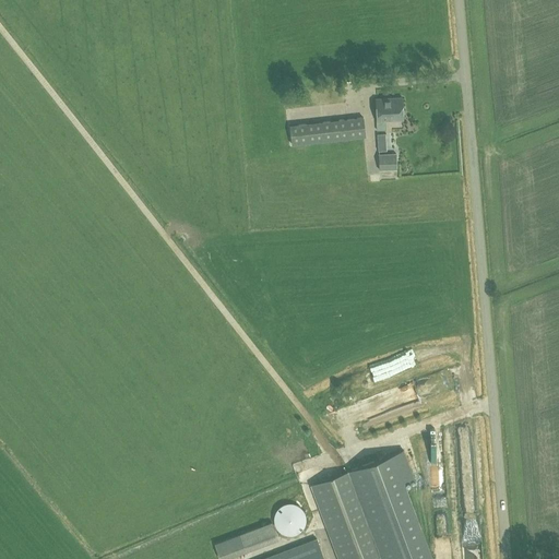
[(403,120),(402,97),(377,97),(378,121),(385,121),(403,120)]
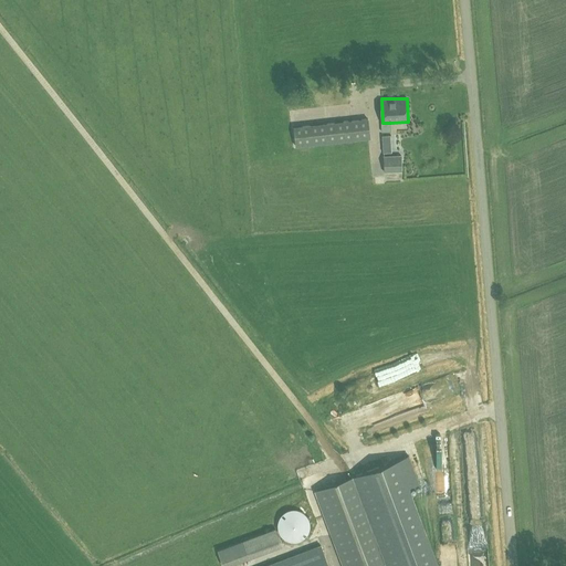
[(368,117),(294,127),(296,147),(370,137),(368,117)]
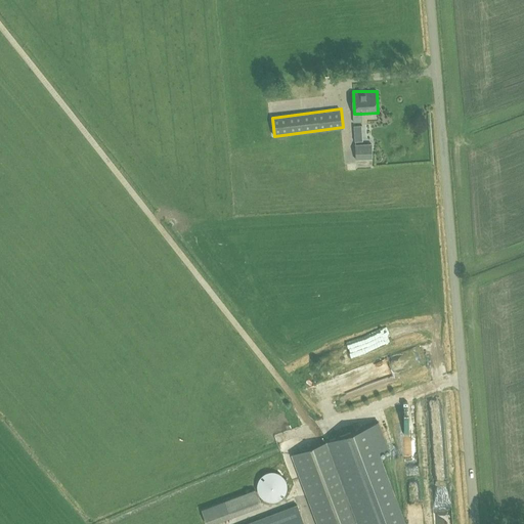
[(372,143),(369,143),(354,143),(355,155),(355,159),(372,159),(372,143)]
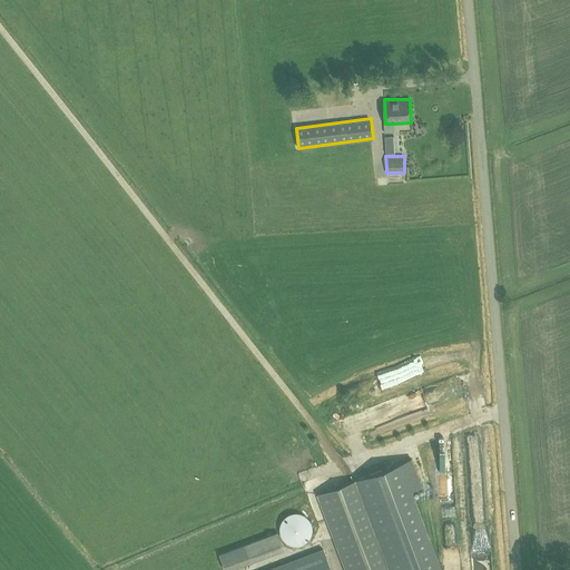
[(439,569),(410,491),(421,487),(411,459),(359,479),(317,494),(345,569),(439,569)]
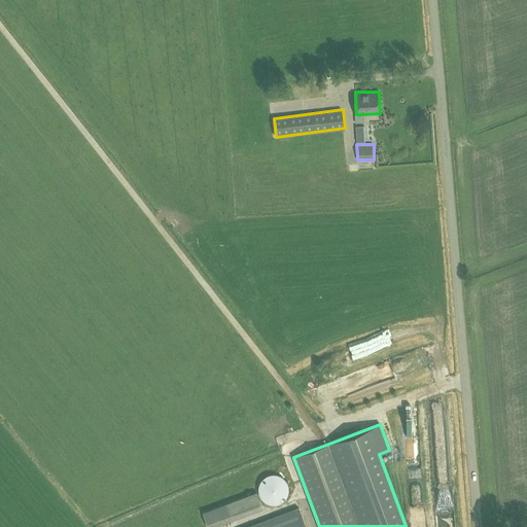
[(258,491),(258,492),(258,493),(259,494),(259,495),(260,496),(260,497),(261,497),(261,498),(262,498),(262,499),(264,499),(264,500),(265,500),(266,501),(267,501),(268,502),(269,502),(270,502),(271,502),(272,502),(273,502),(274,502),(275,502),(276,502),(277,502),(278,502),(278,501),(279,501),(280,501),(281,500),(282,500),(282,499),(283,499),(283,498),(284,498),(284,497),(285,496),(286,495),(286,494),(287,493),(287,492),(287,491),(287,490),(288,489),(288,488),(288,487),(288,486),(287,486),(287,485),(287,484),(287,483),(286,482),(286,481),(286,480),(285,480),(285,479),(284,479),(284,478),(283,477),(282,476),(281,476),(281,475),(280,475),(279,475),(279,473),(278,473),(277,473),(276,473),(276,472),(275,472),(274,472),(273,472),(272,472),(271,472),(270,472),(270,473),(269,473),(268,473),(267,473),(267,475),(266,475),(265,475),(265,476),(264,476),(262,477),(261,478),(260,479),(260,480),(259,480),(259,481),(259,482),(258,482),(258,483),(258,484),(258,485),(257,485),(257,486),(257,487),(257,488),(257,489),(257,490),(258,491)]
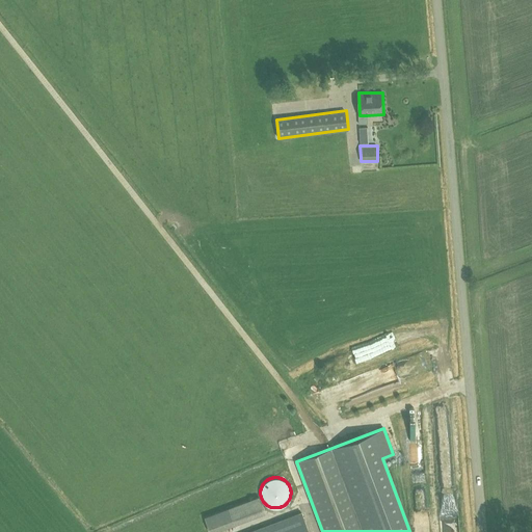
[(204,517),(209,531),(263,510),(258,497),(204,517)]
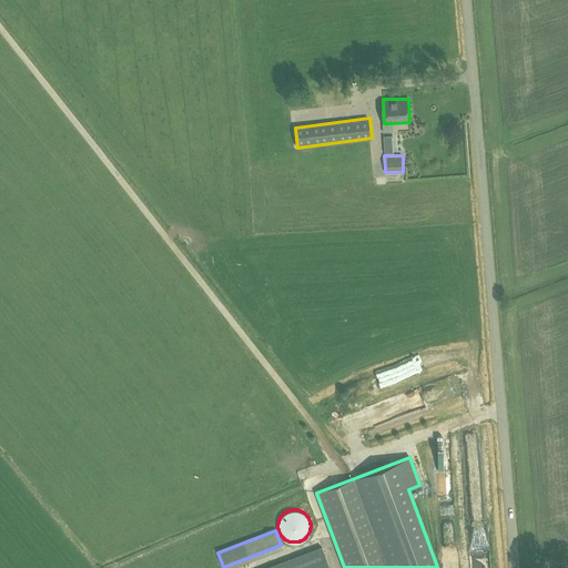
[(330,567),(322,547),(264,567),(330,567)]
